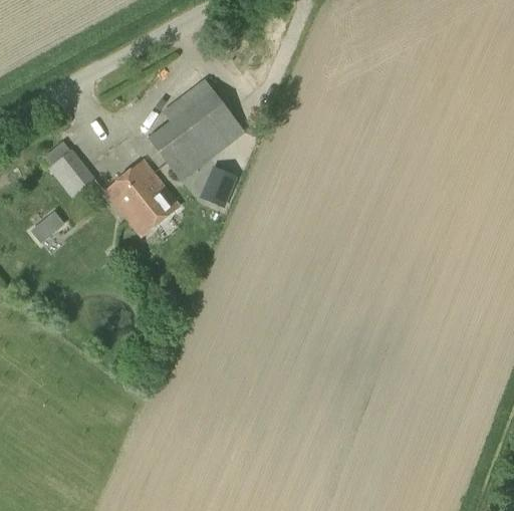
[(180,179),(244,132),(205,79),(163,111),(170,121),(149,138),(180,179)]
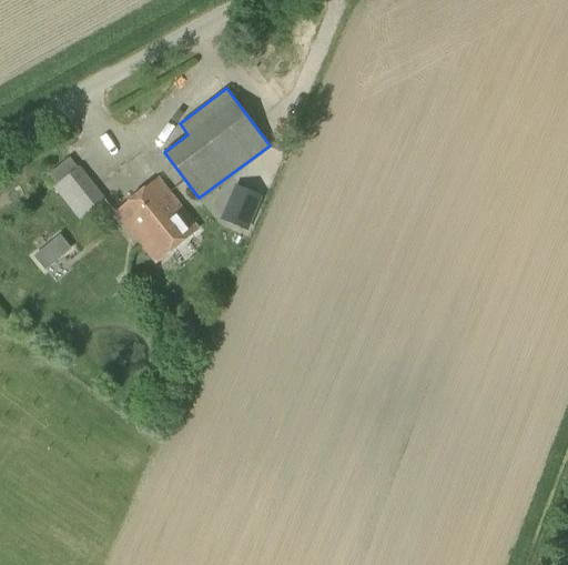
[(78,165),(70,155),(49,172),(57,183),(54,184),(80,215),(104,197),(79,165),(78,165)]
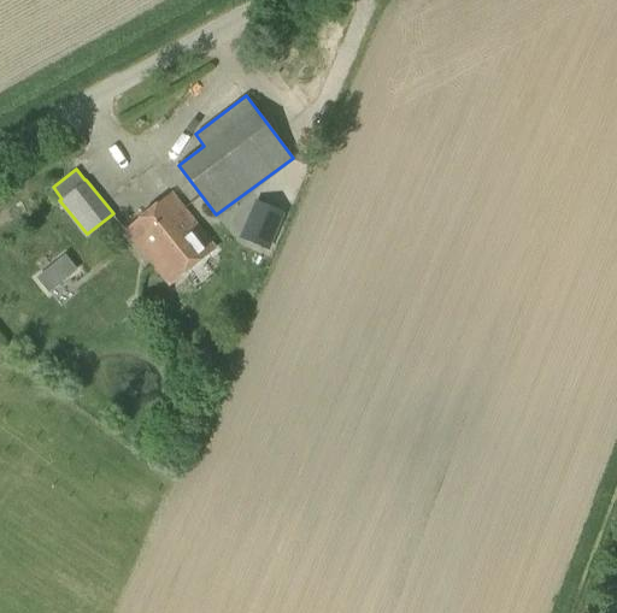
[(216,246),(172,190),(127,228),(170,282),(216,246)]
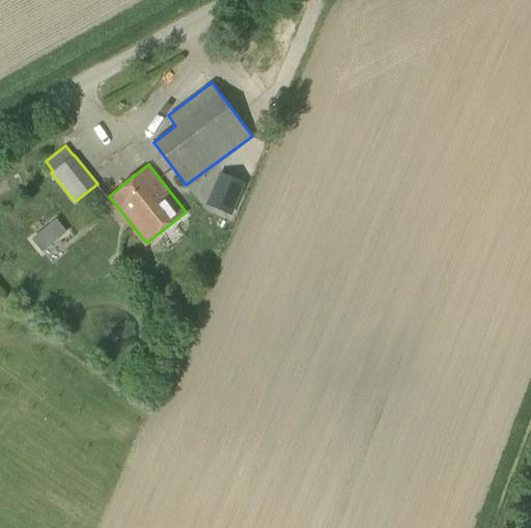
[(214,202),(234,212),(248,182),(227,172),(214,202)]
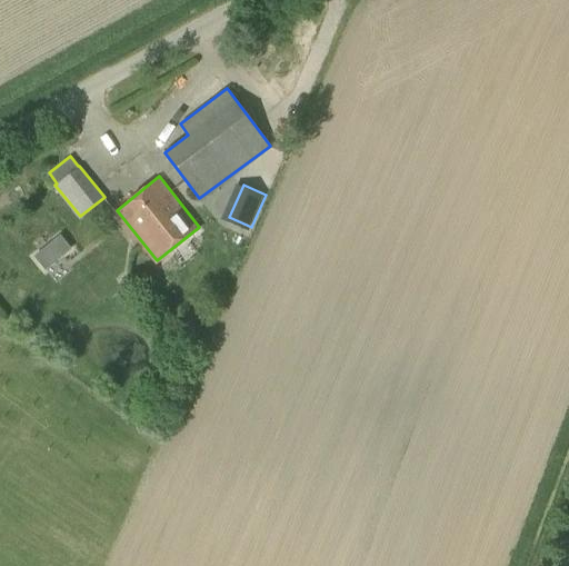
[(33,254),(45,268),(71,247),(59,232),(33,254)]
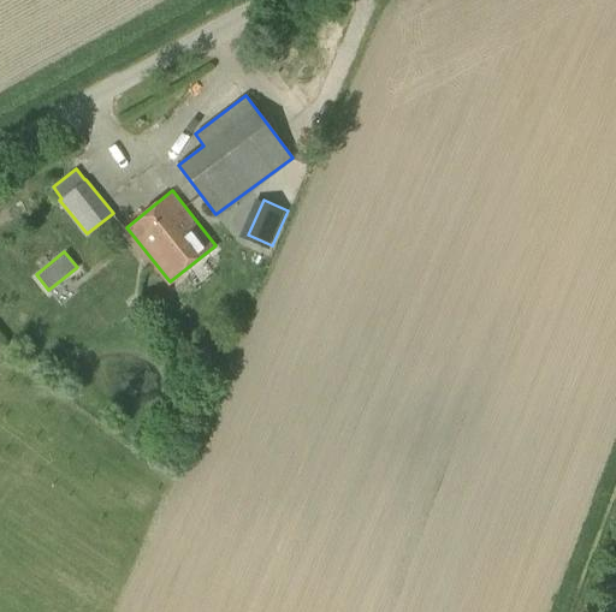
All buildings are outlined.
